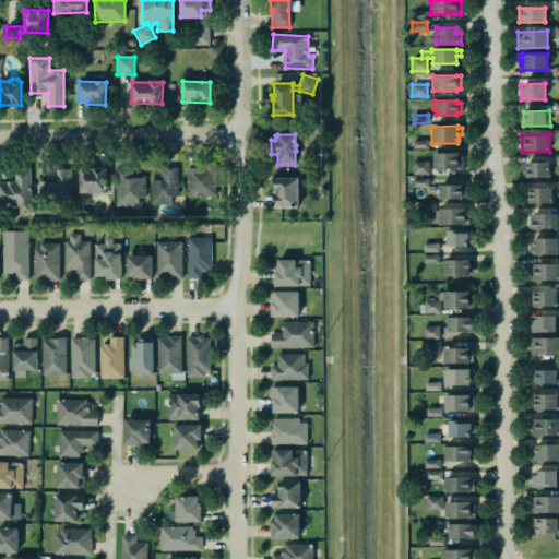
[(413,140),(427,140),(427,147),(413,149),(413,140)]
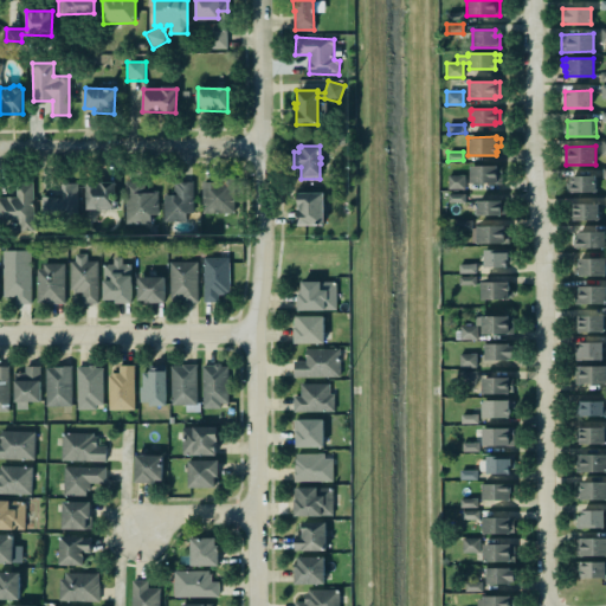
[(501,165),(501,182),(469,182),(469,166),(501,165)]
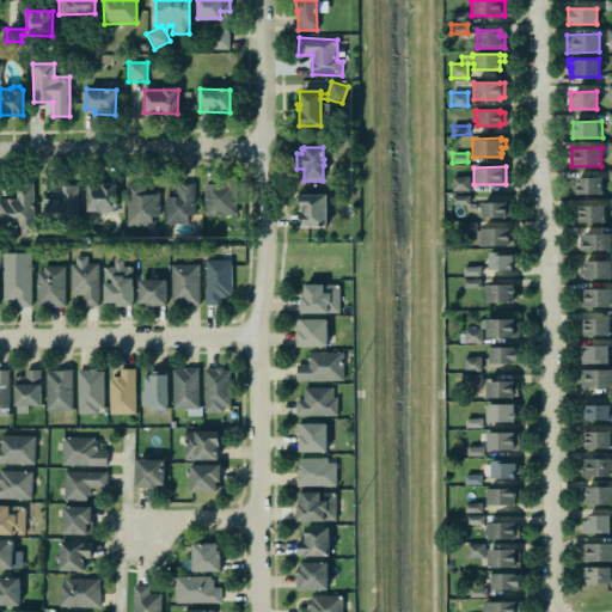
[(469,177),(452,178),(453,191),(469,191),(469,177)]
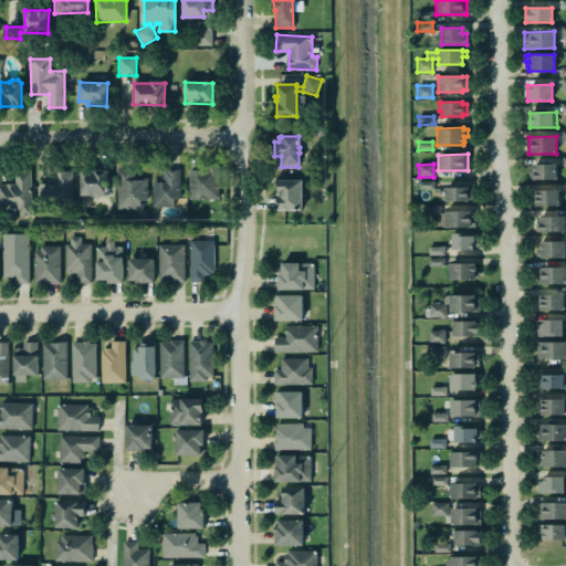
[(556,164),(531,165),(531,180),(557,179),(556,164)]
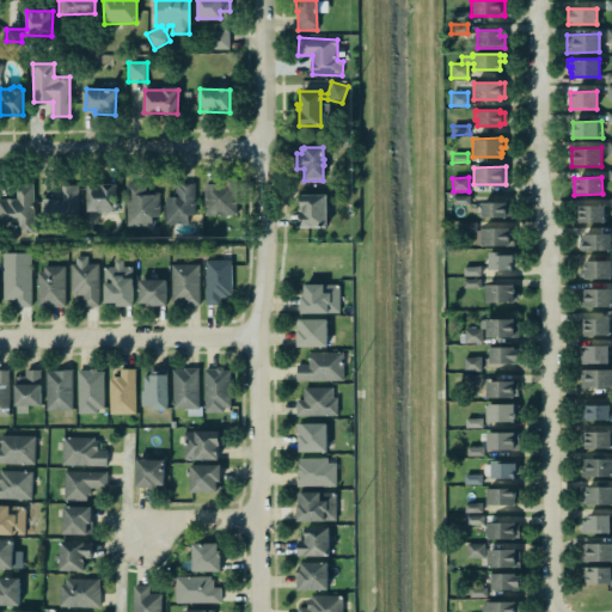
[(126,183),(126,226),(151,226),(151,216),(159,216),(159,191),(145,193),(145,187),(142,187),(142,183),(126,183)]
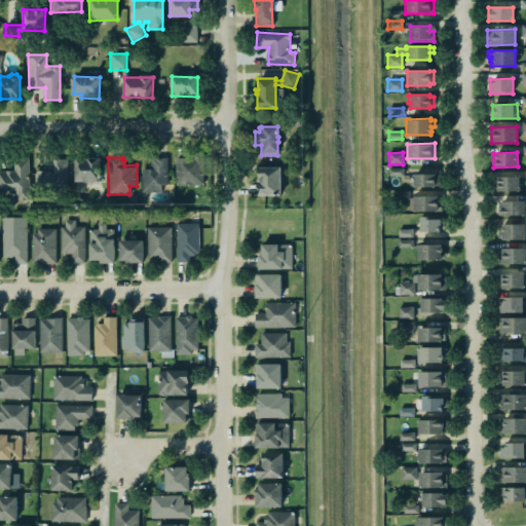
[(149,168),(149,157),(166,157),(166,184),(160,184),(160,191),(142,191),(141,168),(149,168)]
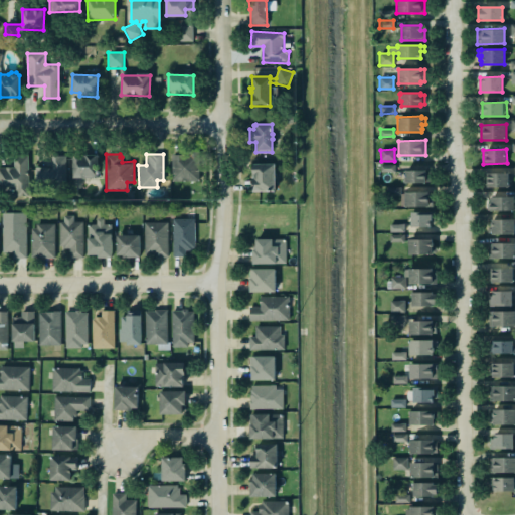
[(172,181),(198,182),(199,155),(172,154),(172,181)]
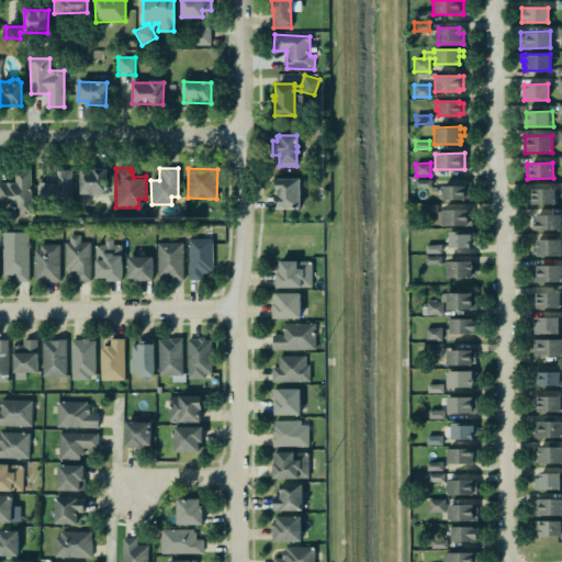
[(14,169),(29,169),(30,213),(17,213),(17,202),(0,202),(0,182),(6,182),(6,181),(12,181),(12,183),(14,183),(14,169)]
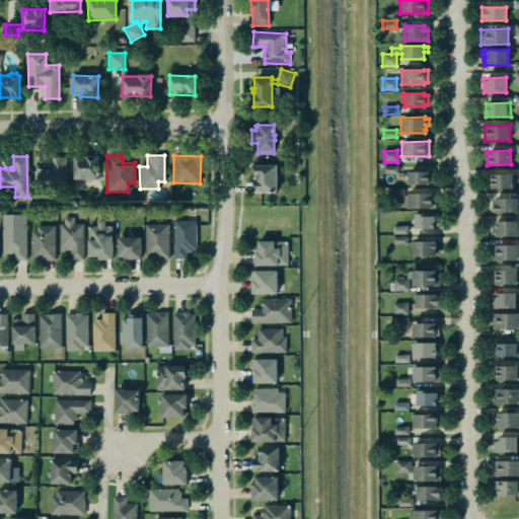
[(99,179),(99,156),(74,156),(74,180),(99,179)]
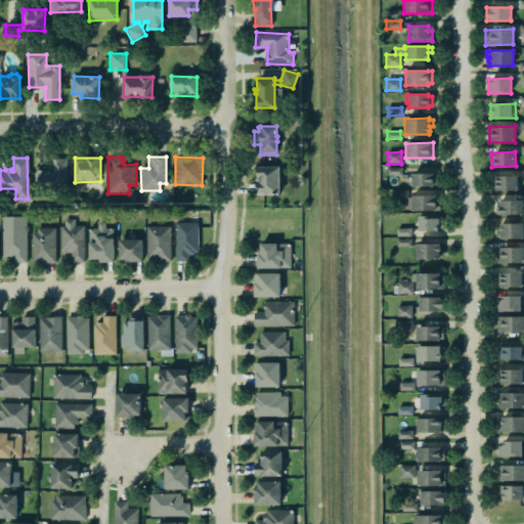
[(34,170),(50,170),(50,159),(67,159),(68,195),(35,197),(34,170)]
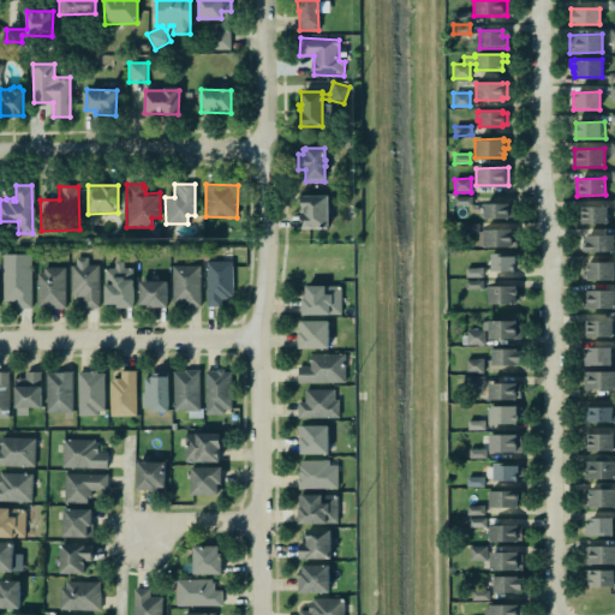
[(300,196),(327,195),(327,228),(300,228),(300,196)]
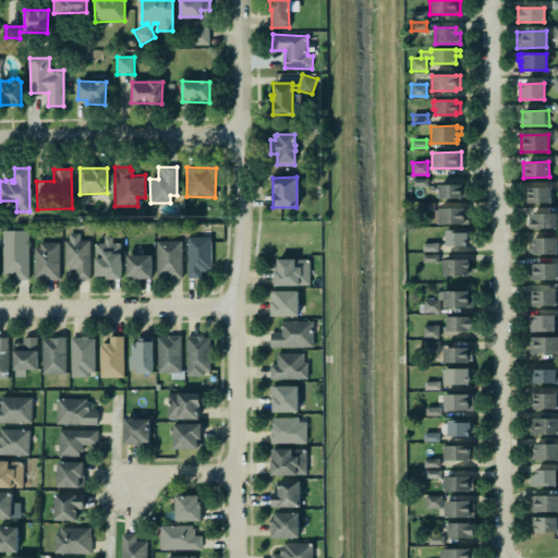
[(460,185),(464,185),(464,196),(460,196),(460,198),(437,198),(437,184),(460,184),(460,185)]
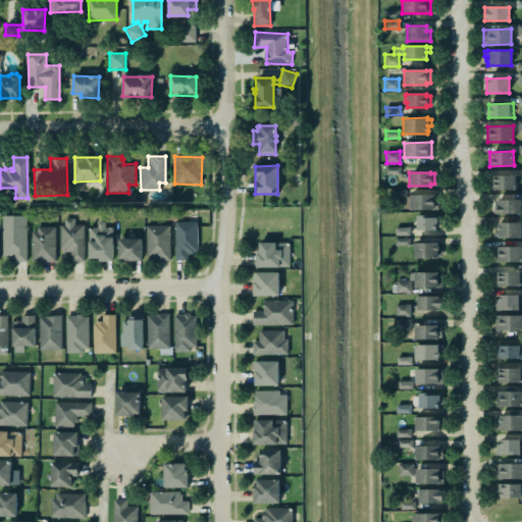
[(489,175),(489,187),(492,187),(492,190),(514,190),(514,175),(489,175)]
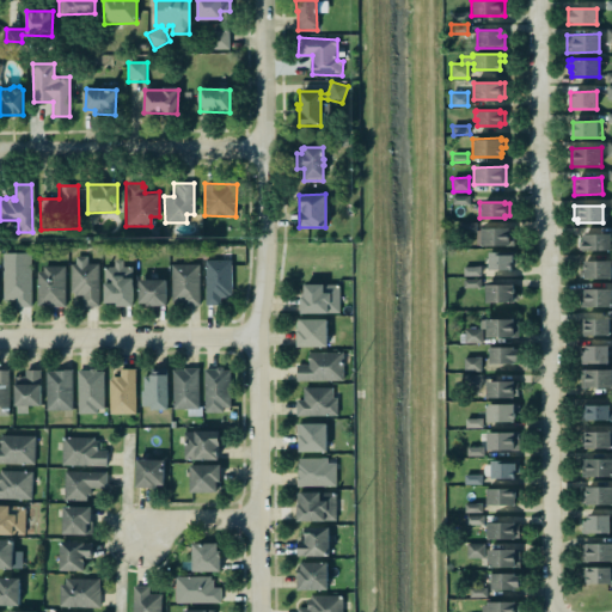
[(475,221),(475,231),(458,231),(458,222),(475,221)]
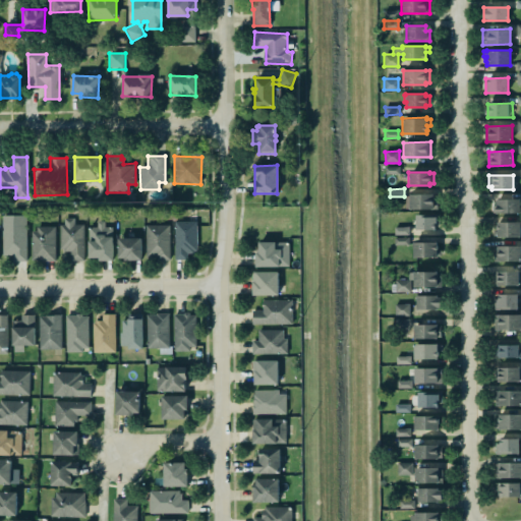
[(409,193),(437,193),(437,209),(409,210),(409,193)]
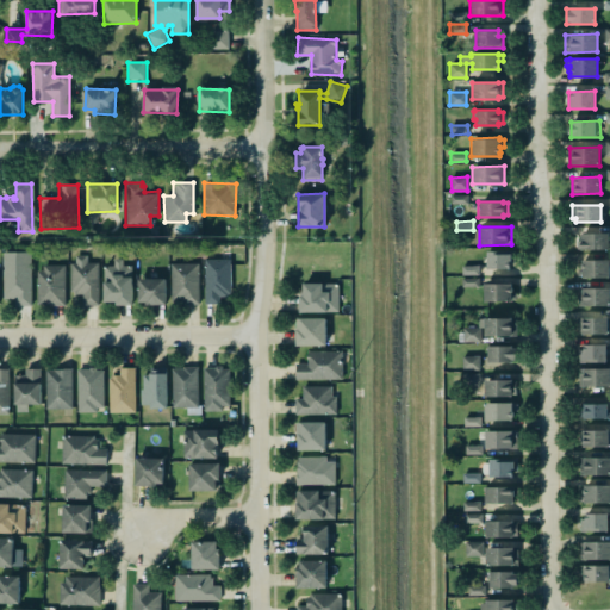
[(609,250),(609,234),(579,234),(579,249),(609,250)]
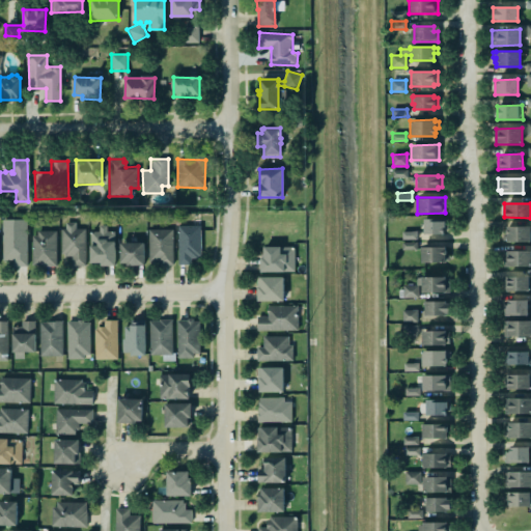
[(14,267),(27,267),(27,219),(2,220),(2,260),(14,260),(14,267)]
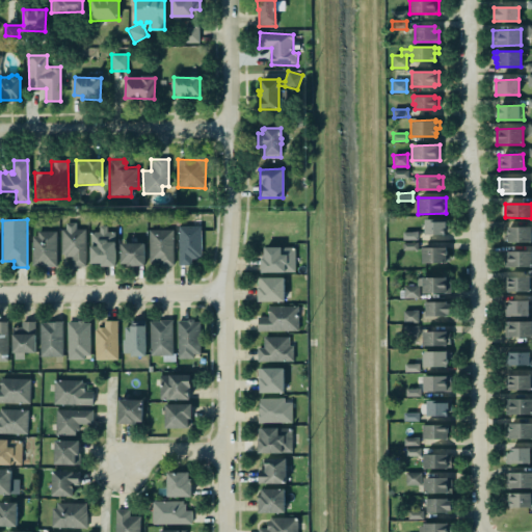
[(425,235),(447,235),(447,219),(425,220),(425,235)]
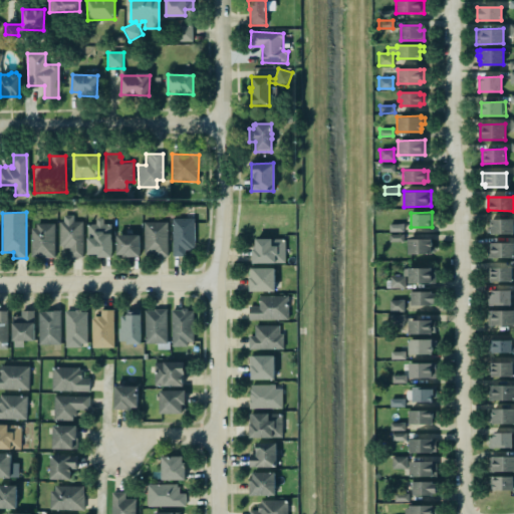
[(69,258),(82,258),(82,222),(73,222),(73,215),(60,215),(60,248),(69,248),(69,258)]
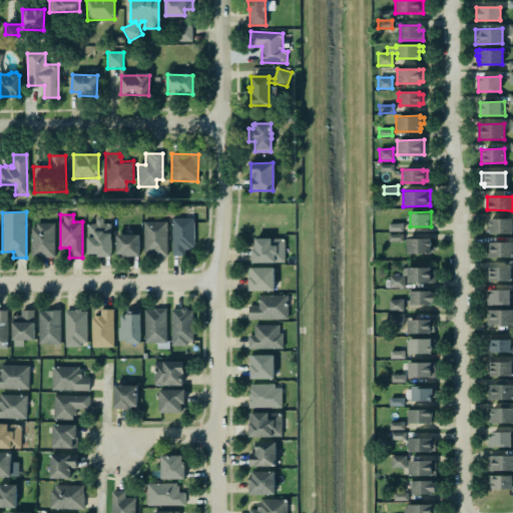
[(169,218),(171,258),(185,257),(184,249),(195,247),(193,216),(169,218)]
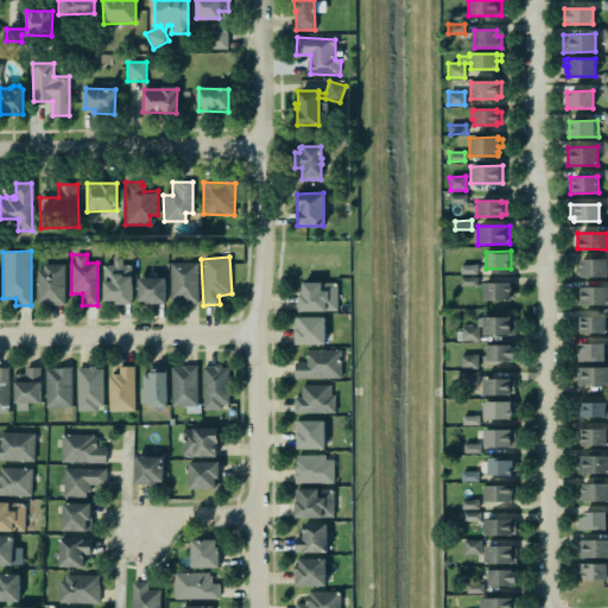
[(102,301),(102,264),(113,264),(113,258),(121,258),(121,264),(131,265),(131,304),(115,304),(115,301),(102,301)]
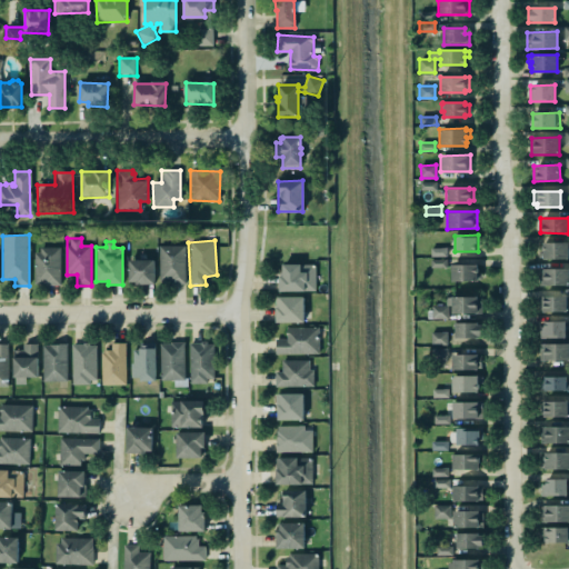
[(541,242),(567,242),(567,259),(541,259),(541,256),(538,256),(538,251),(542,251),(541,242)]
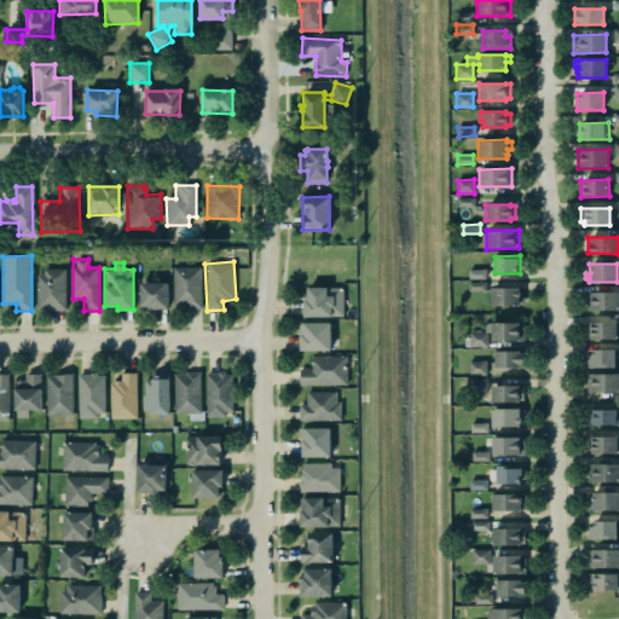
[(174,268),(174,308),(202,308),(202,267),(174,268)]
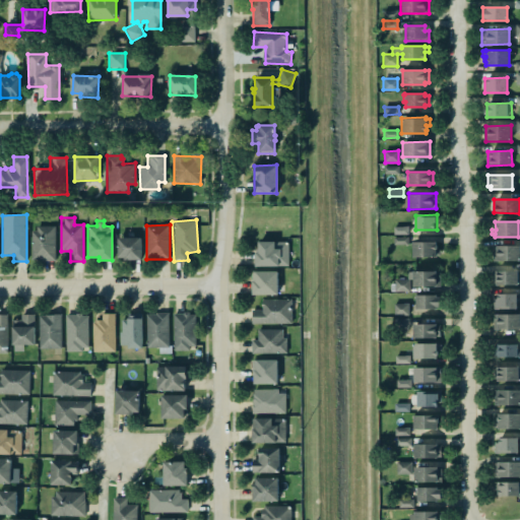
[(55,228),(31,226),(30,260),(55,260),(55,228)]
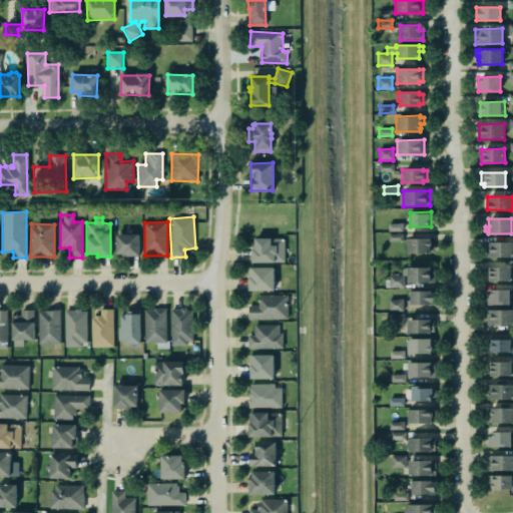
[(389,241),(402,241),(402,234),(389,233),(389,241)]
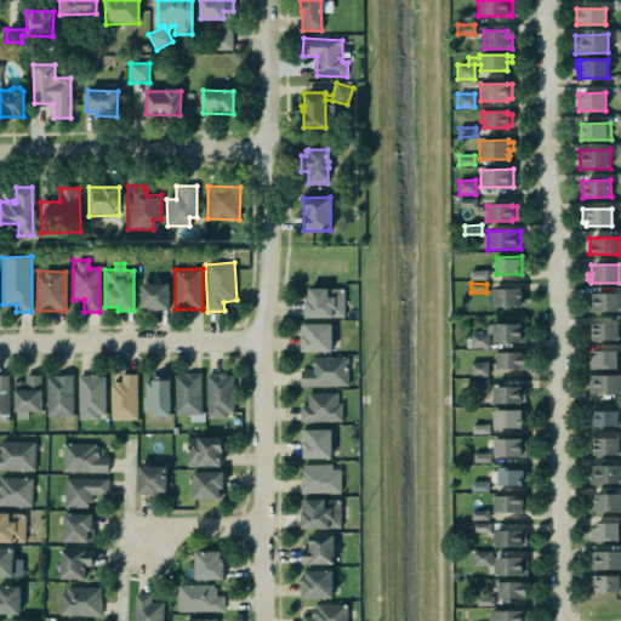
[(169,309),(169,284),(141,284),(142,309),(169,309)]
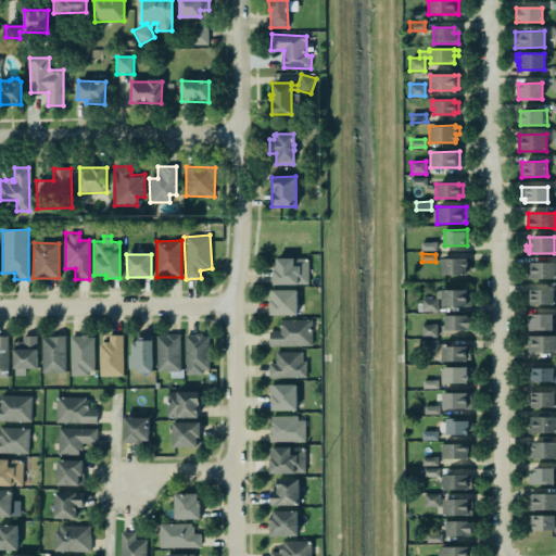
[(310,283),(308,258),(274,260),(275,286),(310,283)]
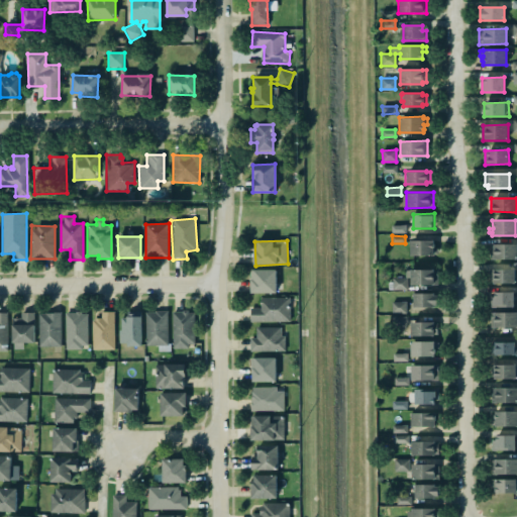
[(409,240),(432,240),(432,243),(433,244),(433,246),(432,247),(436,247),(436,252),(432,253),(432,254),(410,255),(409,240)]
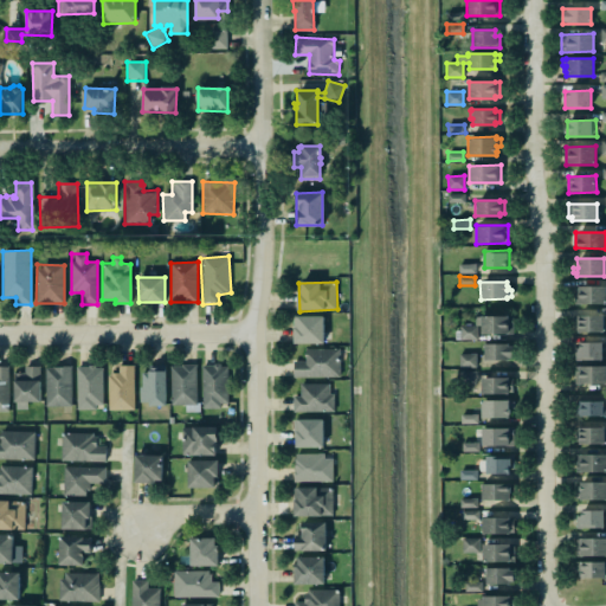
[(605,287),(577,287),(577,304),(605,304),(605,287)]
